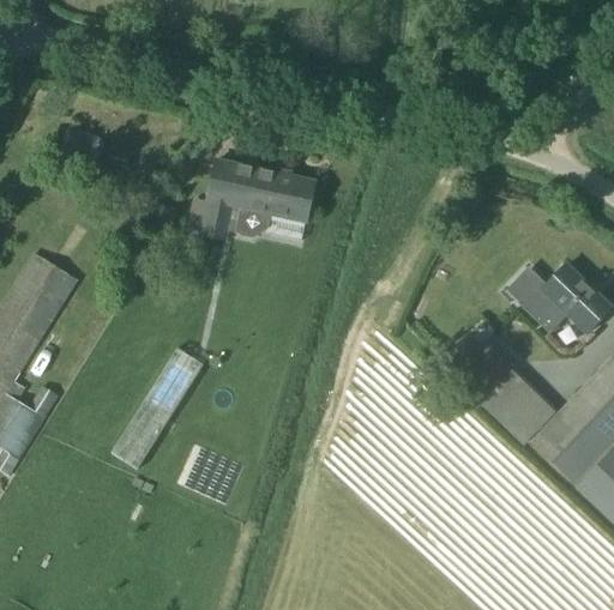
[(104,137),(71,125),(62,148),(95,161),(104,137)]
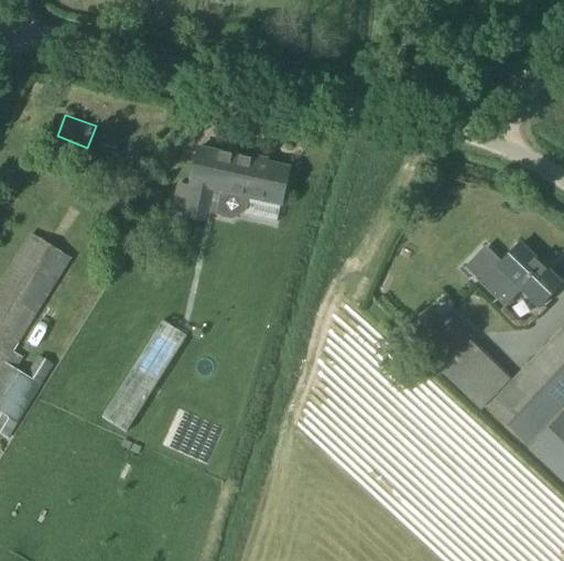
[(281,202),(290,166),(196,146),(183,215),(208,219),(209,212),(232,217),(247,208),(249,195),(281,202)]
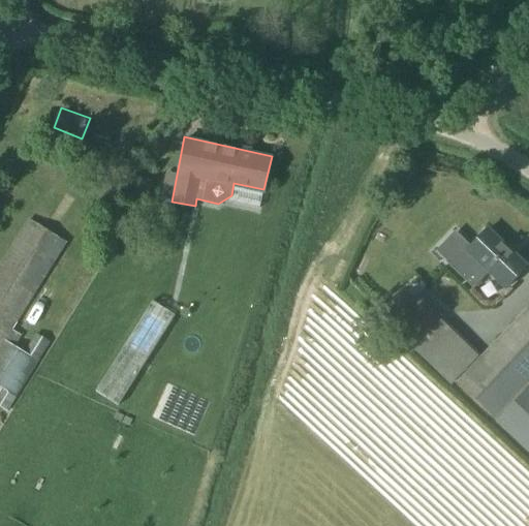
[(22,334),(9,326),(62,239),(30,217),(0,265),(0,384),(3,387),(0,391),(0,404),(7,409),(52,340),(35,331),(24,349),(16,344),(22,334)]
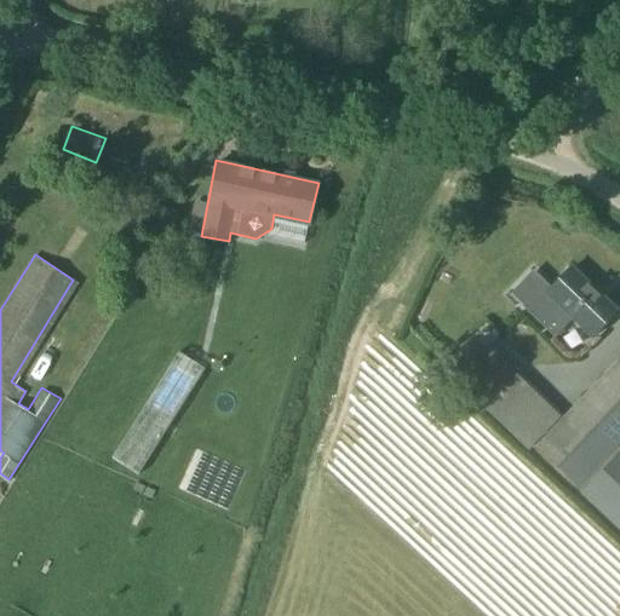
[(572,265),(551,286),(546,281),(523,304),(556,335),(573,316),(592,335),(618,310),(572,265)]
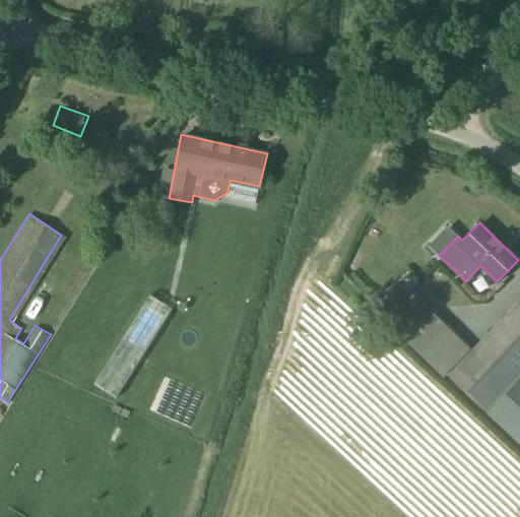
[(135,231),(132,246),(143,248),(146,233),(135,231)]
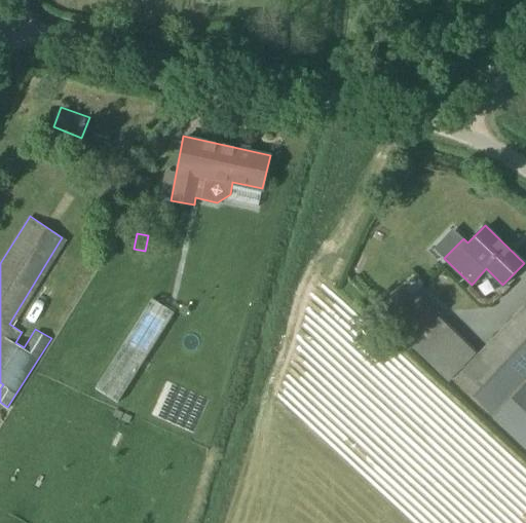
[(455,379),(490,412),(525,374),(525,305),(479,353),(414,291),(385,321),(409,343),(414,348),(413,349),(447,381),(458,369),(461,372),(455,379)]
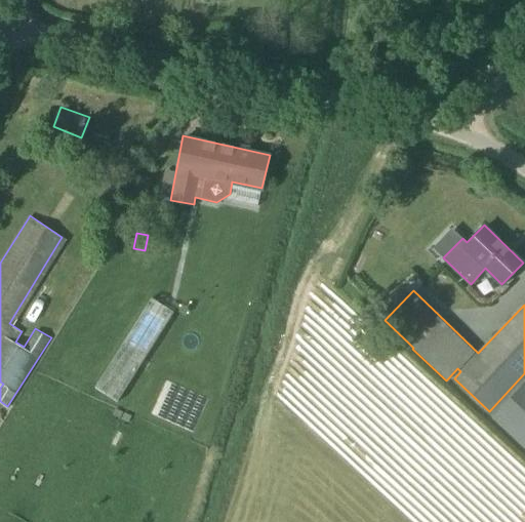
[(116,400),(173,311),(151,296),(94,387),(116,400)]
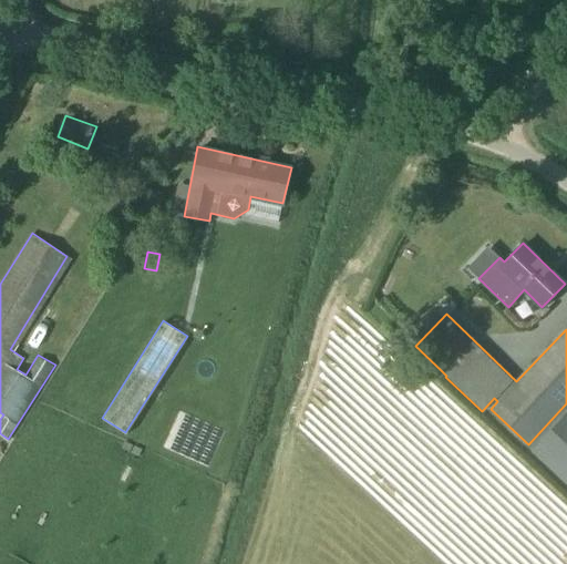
[(566,410),(531,450),(566,482),(566,410)]
